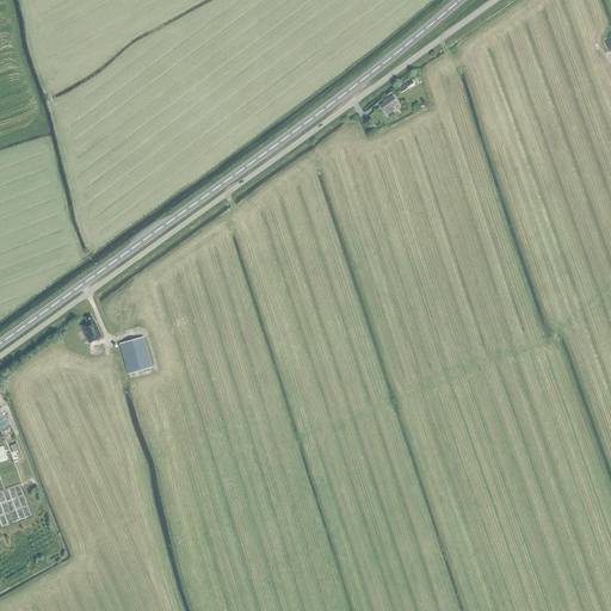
[(382,106),(389,116),(396,110),(395,107),(400,104),(394,96),(387,102),(382,106)]
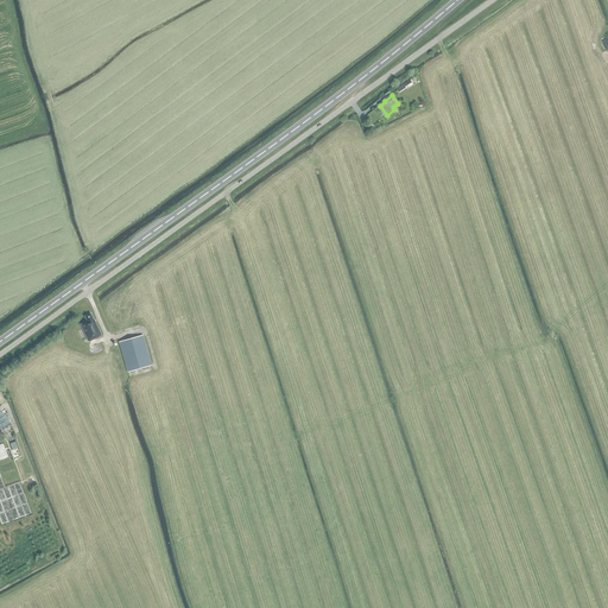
[(81,324),(88,342),(101,336),(95,323),(90,314),(84,316),(87,322),(81,324)]
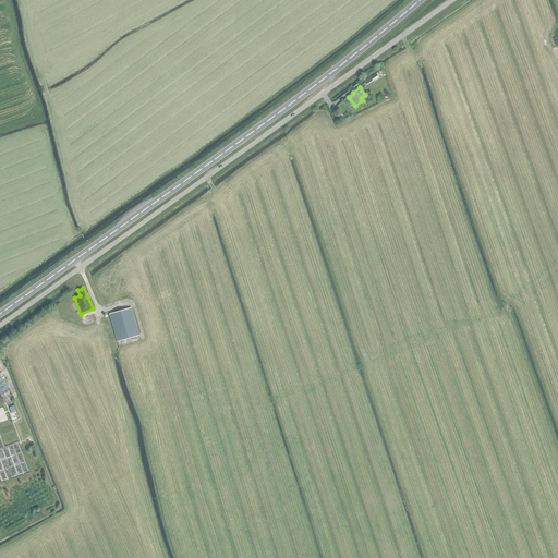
[(109,313),(110,318),(117,341),(137,336),(130,307),(109,313)]
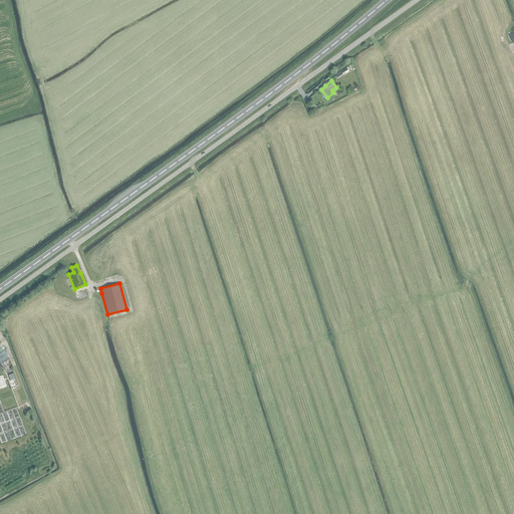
[(0,362),(2,365),(10,359),(0,345),(0,362)]
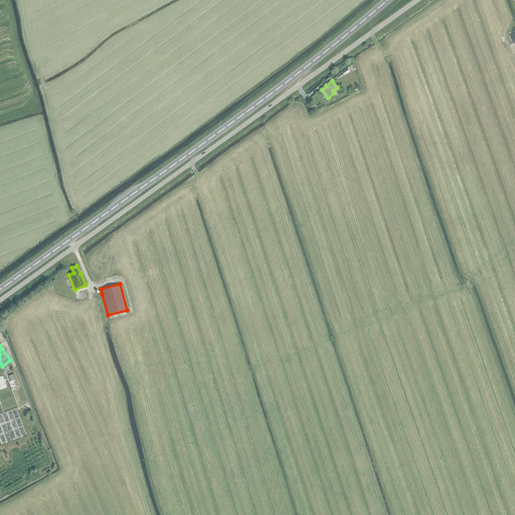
[(13,398),(7,378),(0,379),(0,399),(6,398),(7,400),(13,398)]
